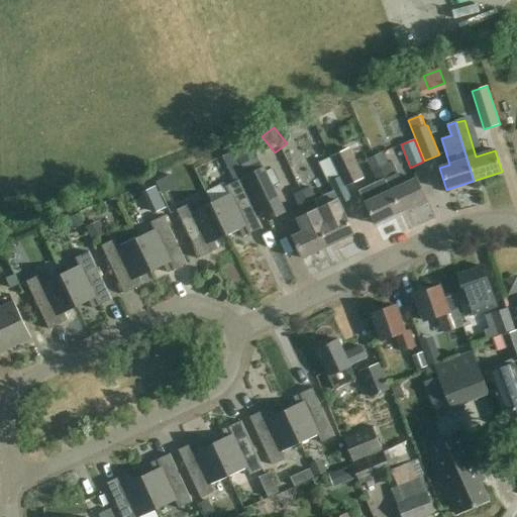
[(349,148),(330,158),(339,177),(340,177),(345,187),(363,179),(349,148)]
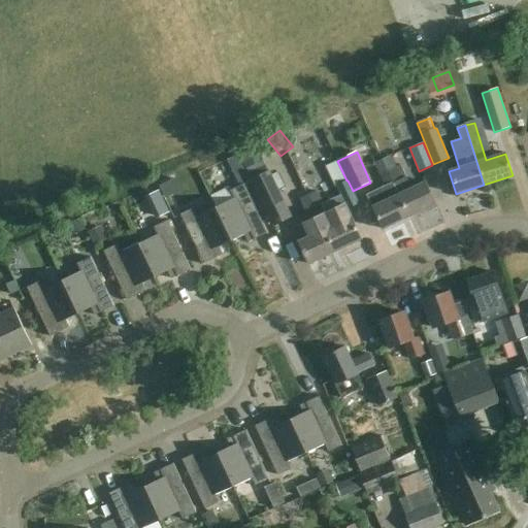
[(392,184),(408,217),(434,204),(424,183),(413,189),(401,165),(396,167),(390,156),(372,164),(378,176),(394,169),(400,180),(392,184)]
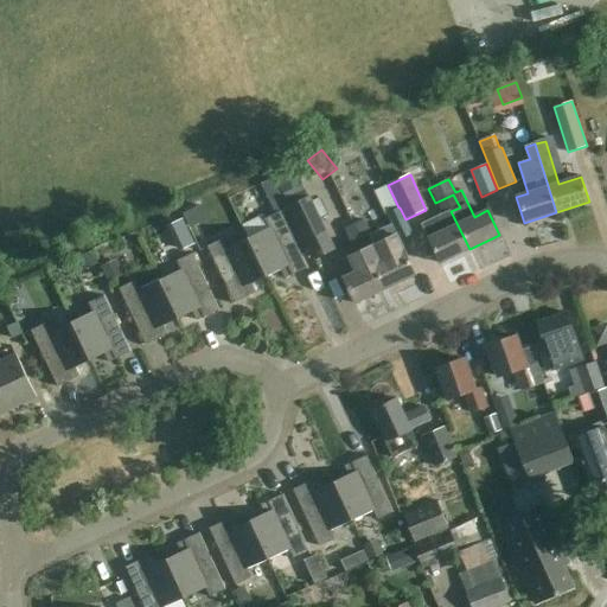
[(274,212),(288,206),(281,193),(268,199),(274,212)]
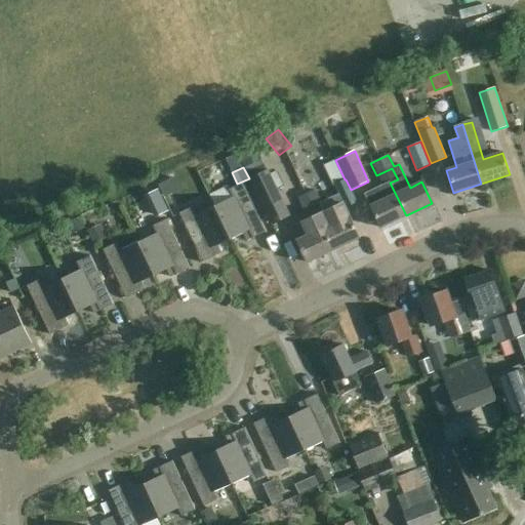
[(392,168),(376,175),(382,187),(363,196),(378,229),(406,215),(390,183),(398,179),(392,168)]
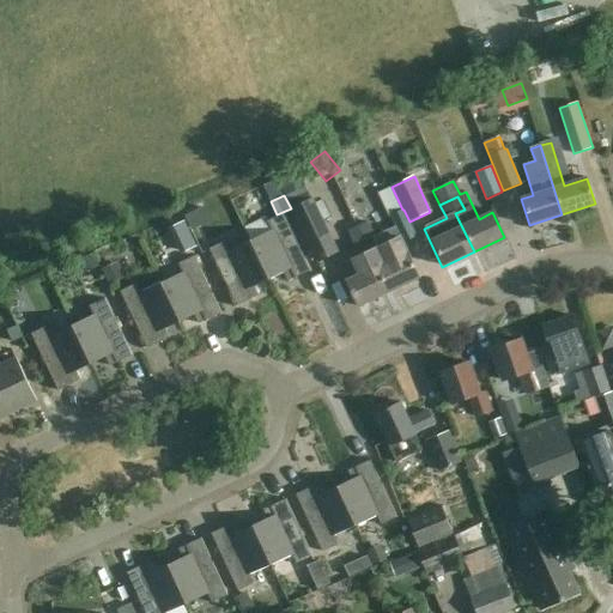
[(340,253),(313,198),(291,208),(317,263),(340,253)]
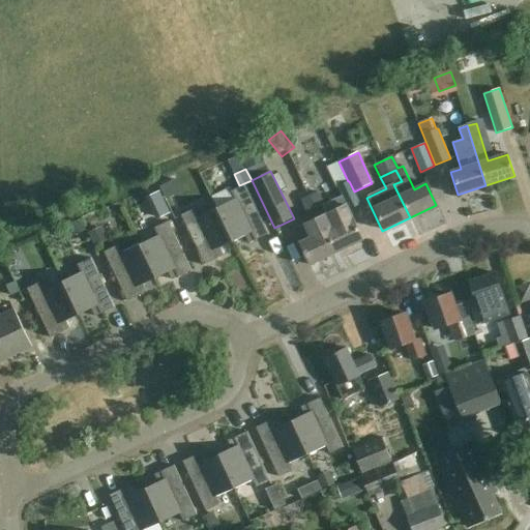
[(336,186),(348,209),(359,204),(354,192),(349,181),(348,181),(336,186)]
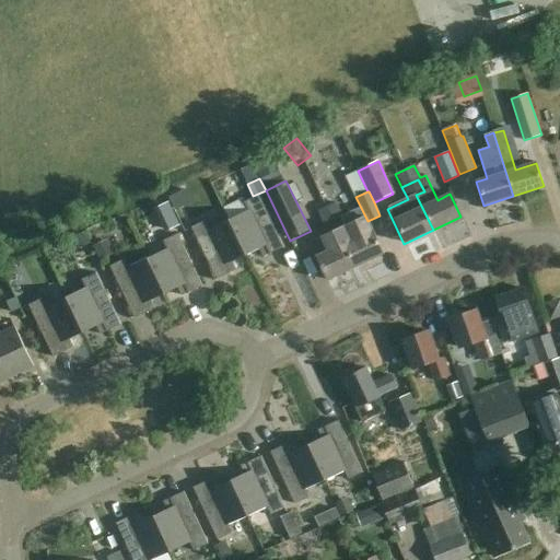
[(166,198),(173,211),(184,207),(177,193),(166,198)]
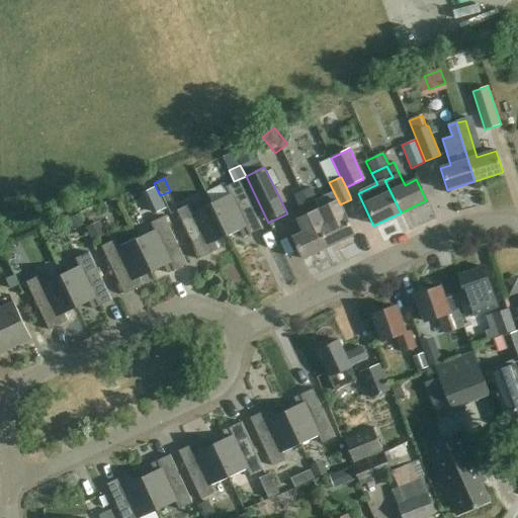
[(229,195),(210,203),(227,237),(239,231),(242,239),(261,230),(238,181),(225,187),(229,195)]
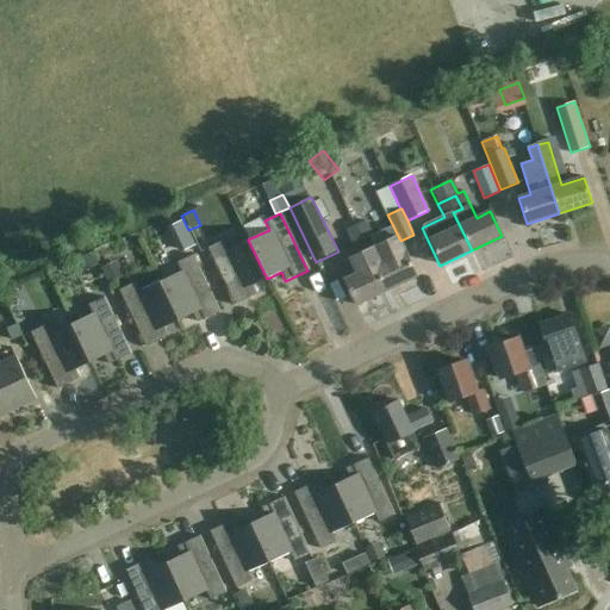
[(369,234),(363,221),(346,230),(352,242),(369,234)]
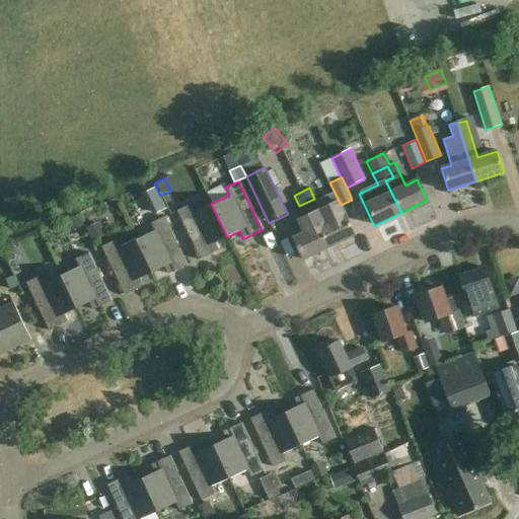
[(319,210),(311,214),(327,247),(354,235),(344,214),(334,193),(315,201),(319,210)]
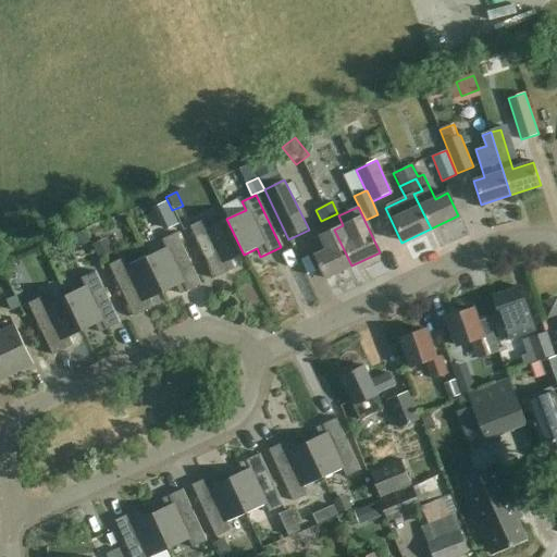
[(325,250),(312,256),(323,279),(351,265),(334,230),(343,225),(338,215),(337,213),(321,221),(326,233),(319,237),(325,250)]
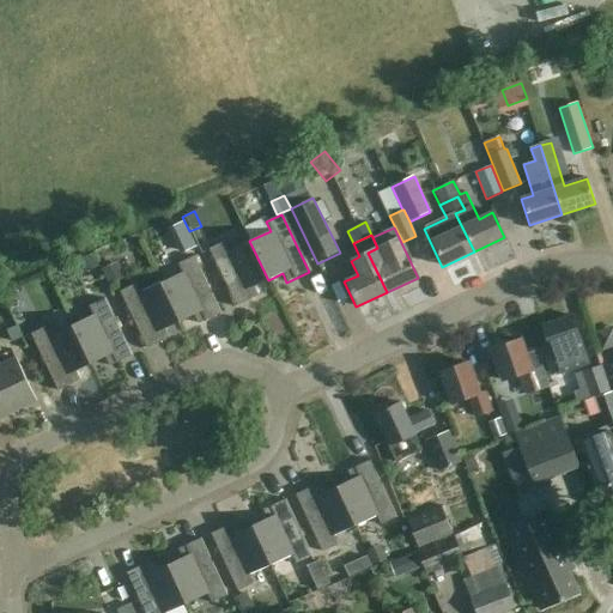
[(424,238),(413,242),(424,269),(435,265),(424,238)]
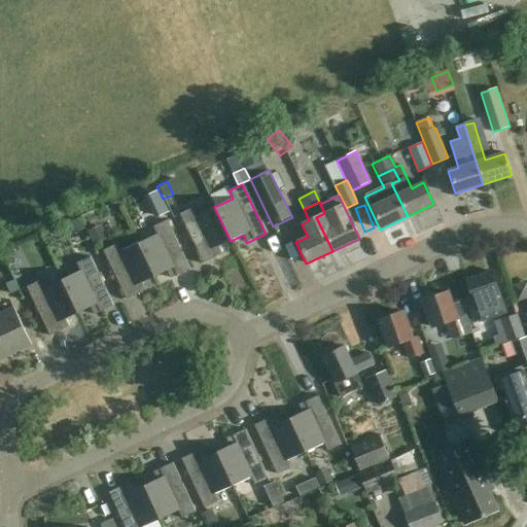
[(217,247),(231,241),(214,207),(196,216),(192,208),(179,215),(202,264),(221,254),(217,247)]
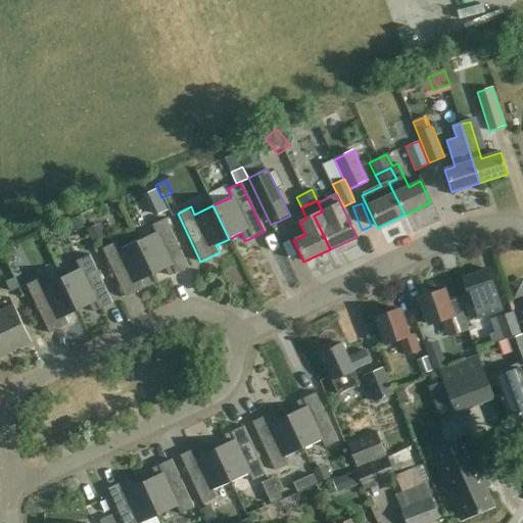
[(421,214),(426,234),(447,228),(441,207),(421,214)]
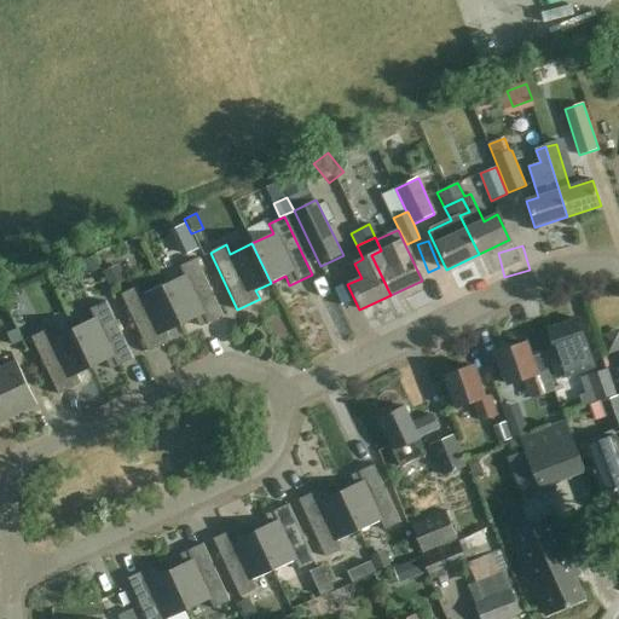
[(85,276),(99,268),(93,256),(79,264),(85,276)]
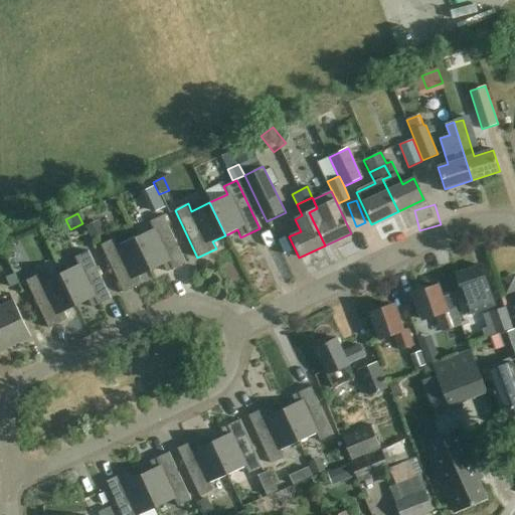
[(135,238),(150,271),(162,266),(166,273),(185,264),(162,216),(149,222),(152,230),(135,238)]
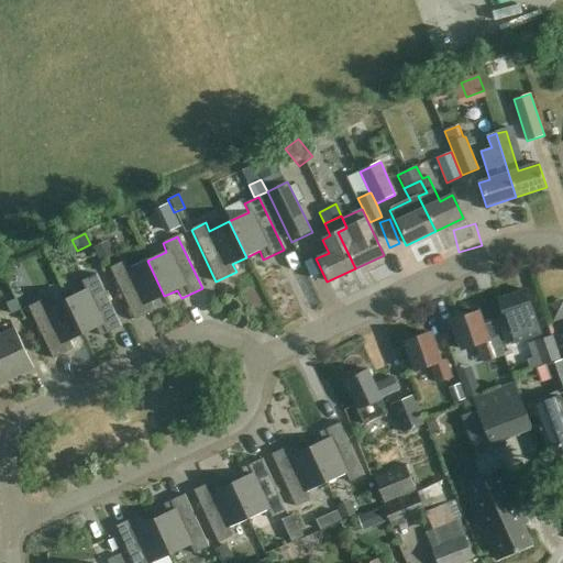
[(92,247),(100,262),(114,255),(107,241),(92,247)]
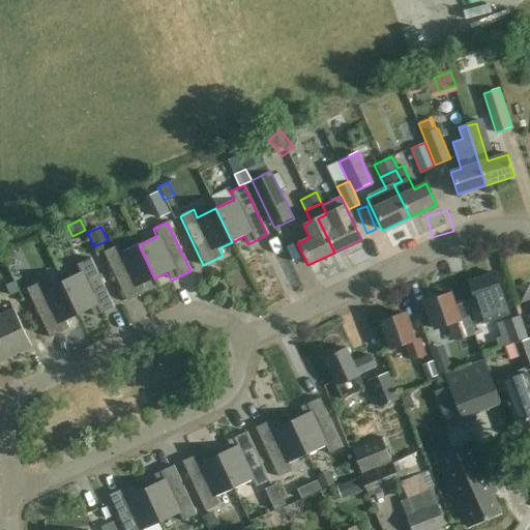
[(154,278),(139,245),(120,255),(117,246),(102,253),(126,302),(146,293),(142,285),(154,278)]
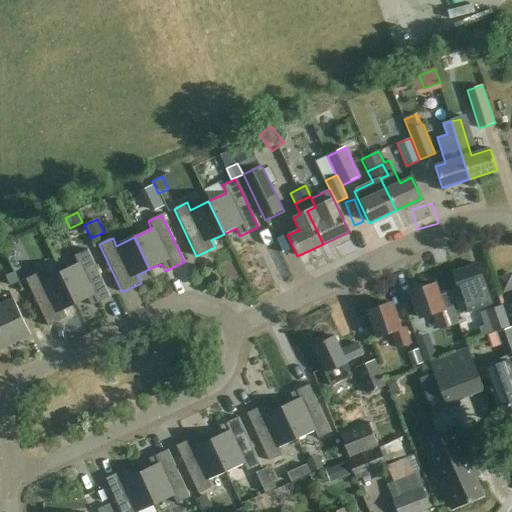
[(60,273),(75,305),(87,299),(91,307),(110,298),(87,250),(74,257),(77,264),(60,273)]
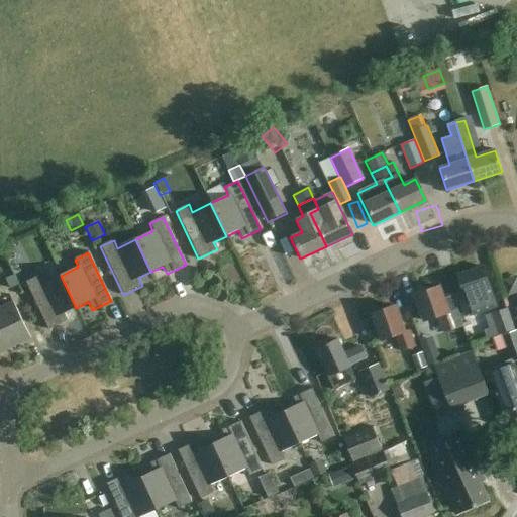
[(482,267),(456,275),(463,294),(461,295),(470,316),(496,307),(482,267)]
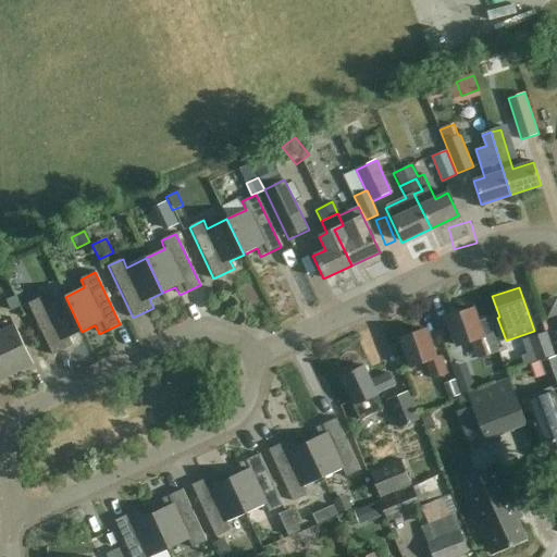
[(82,332),(65,297),(46,306),(41,298),(27,305),(52,356),(73,346),(69,338),(82,332)]
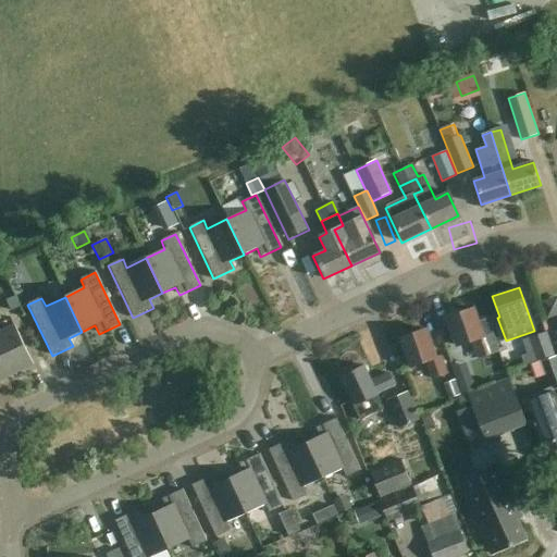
[(493,353),(486,335),(492,333),(487,319),(477,322),(472,309),(446,318),(456,346),(471,341),(478,358),(493,353)]
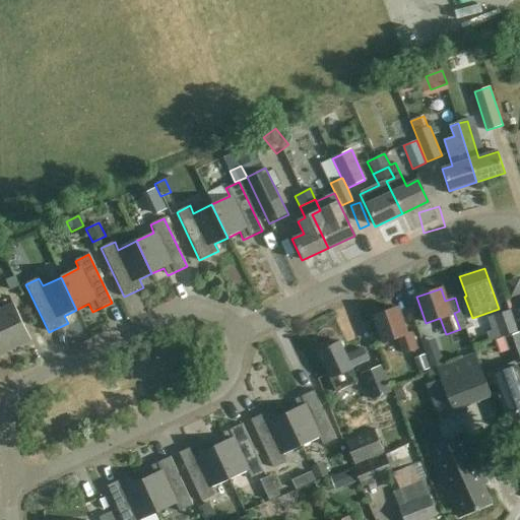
[(13,305),(0,311),(0,335),(8,352),(30,341),(13,305)]
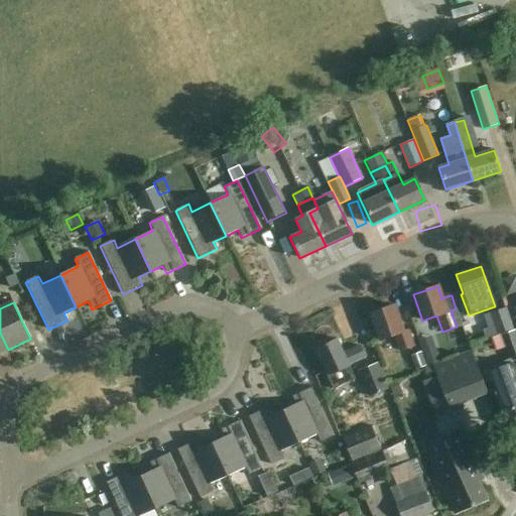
[(413,346),(407,330),(402,332),(393,305),(369,313),(378,340),(392,335),(398,351),(413,346)]
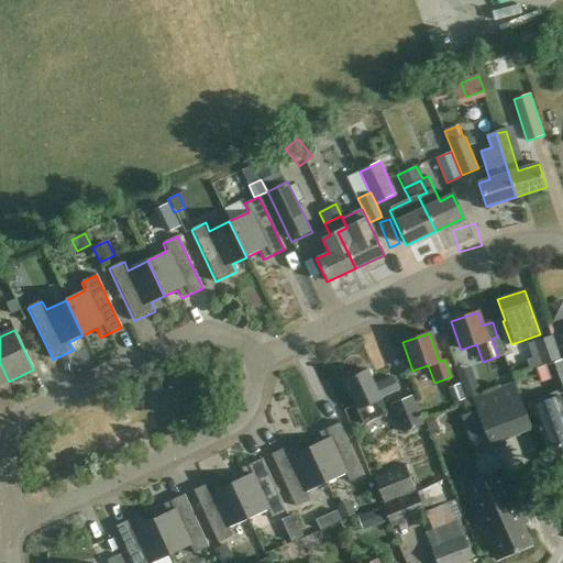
[(533,342),(540,364),(560,357),(553,337),(533,342)]
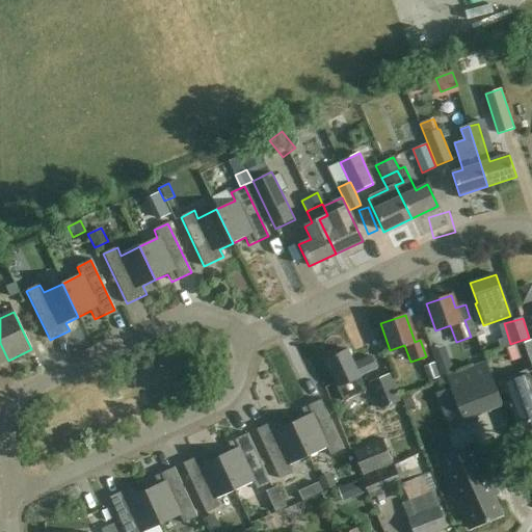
[(531,388),(527,374),(531,371),(531,342),(531,340),(516,345),(525,371),(499,380),(506,401),(521,442),(525,440),(529,444),(531,442),(531,388)]
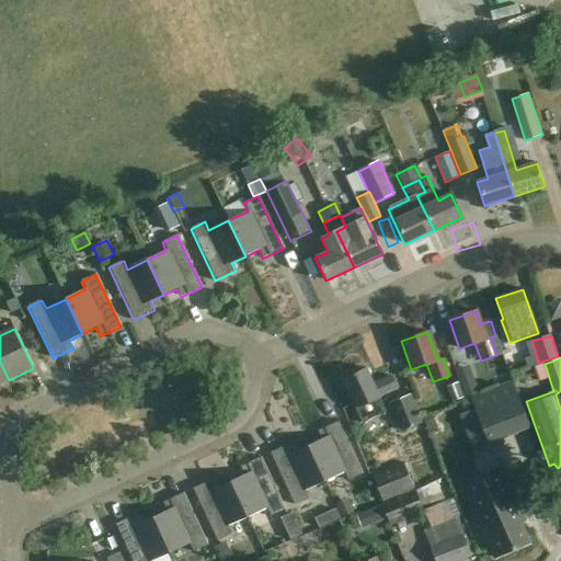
[(456,371),(465,397),(478,392),(470,367),(456,371)]
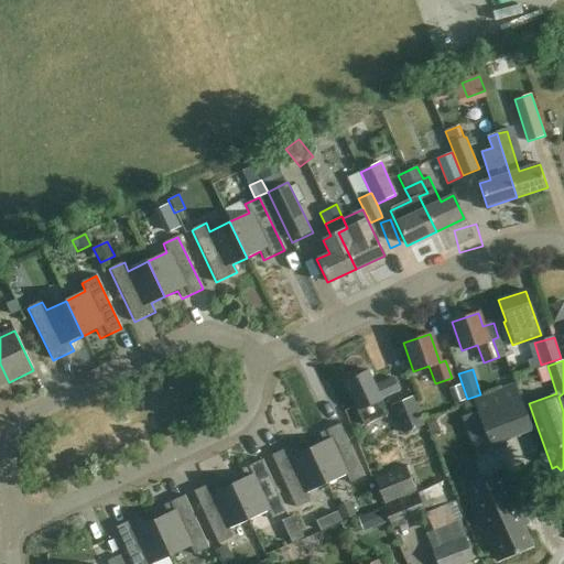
[(399,390),(393,378),(373,387),(366,370),(345,380),(359,411),(380,401),(379,399),(399,390)]
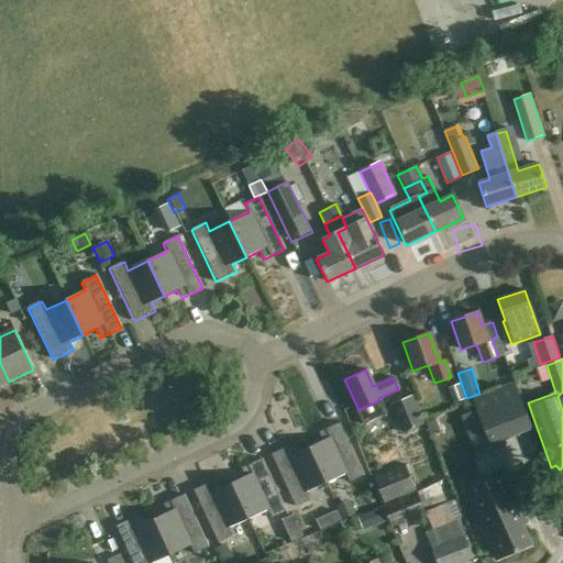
[(515,383),(473,397),(492,448),(505,442),(503,437),(530,426),(515,383)]
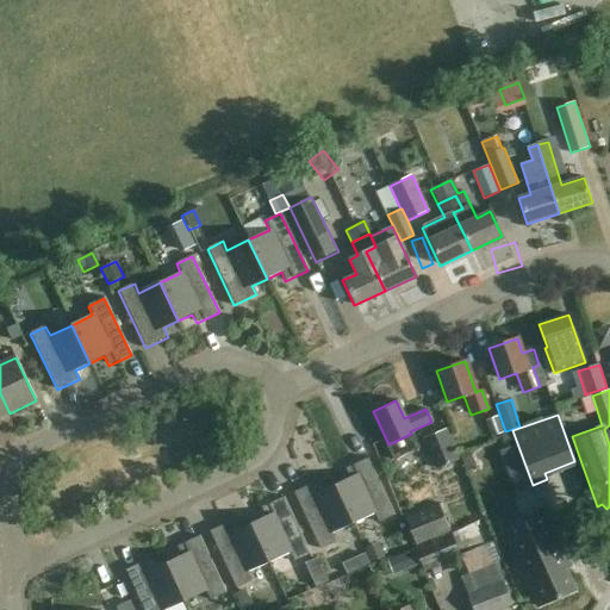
[(423,439),(435,470),(459,460),(447,429),(423,439)]
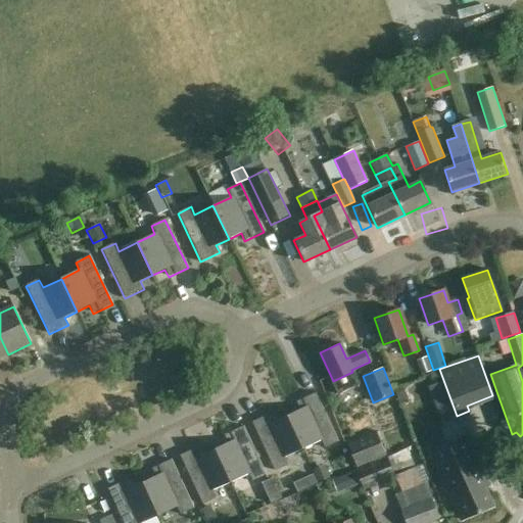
[(299,410),(287,415),(302,448),(321,440),(324,447),(338,441),(315,392),(295,401),(299,410)]
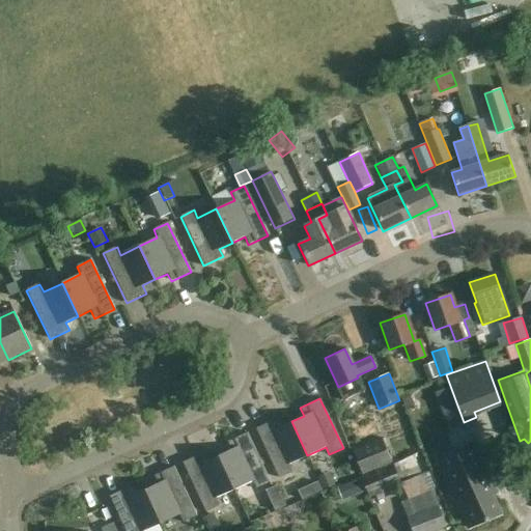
[(288,464),(307,455),(291,421),(279,427),(275,419),(255,428),(278,478),(292,472),(288,464)]
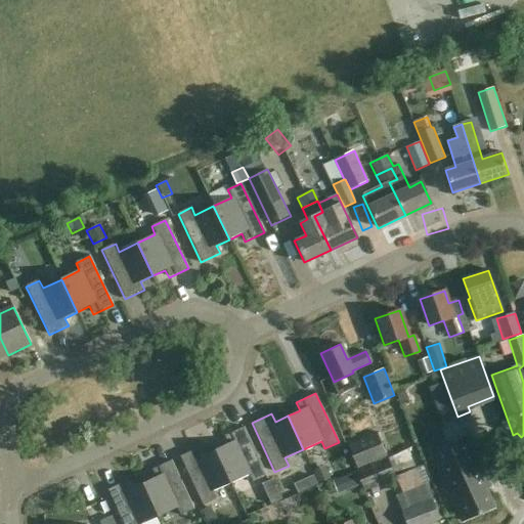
[(215,449),(230,483),(249,475),(253,482),(266,476),(244,427),(224,436),(228,443),(215,449)]
